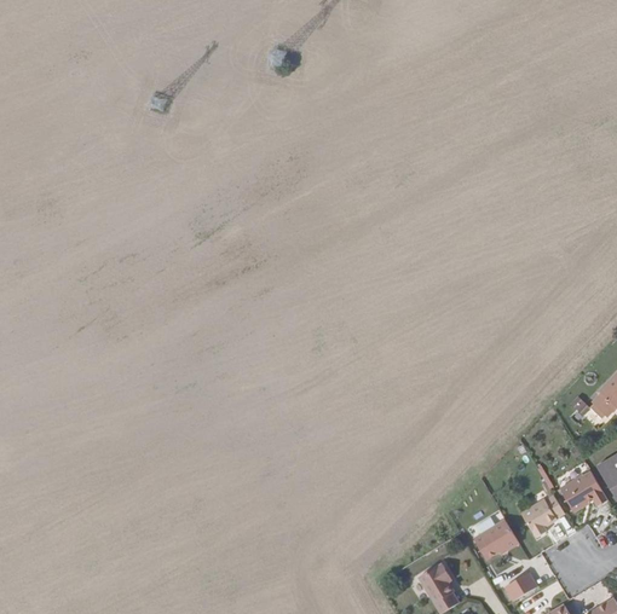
[(272,44),(267,58),(278,61),(283,47),(272,44)]
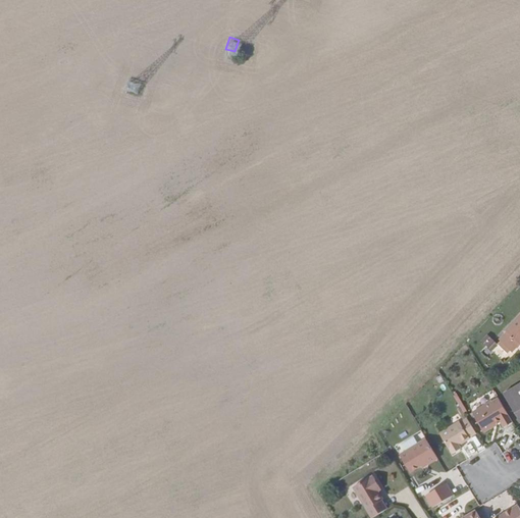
[(515,351),(519,346),(519,345),(519,314),(518,316),(518,315),(497,335),(499,338),(490,346),(492,347),(490,350),(500,359),(502,357),(504,358),(512,351),(514,352),(515,351)]
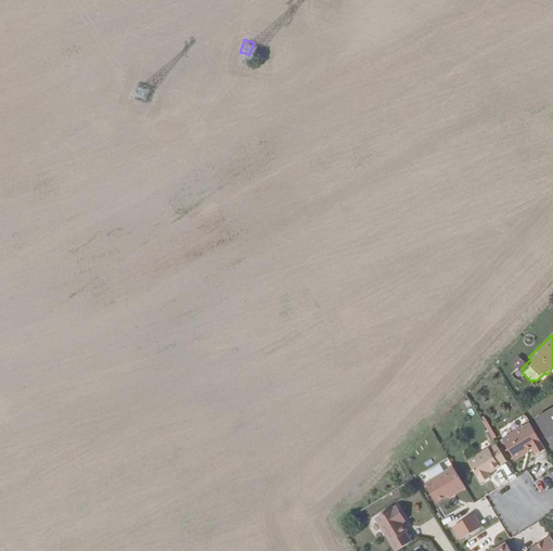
[(509,360),(522,368),(527,359),(514,351),(509,360)]
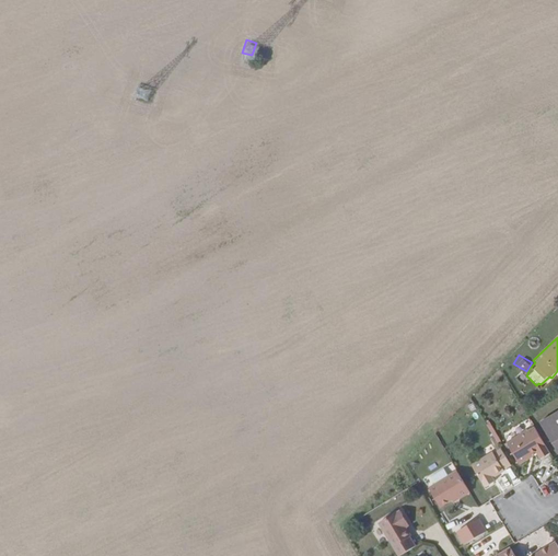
[(557,452),(557,408),(538,421),(557,452)]
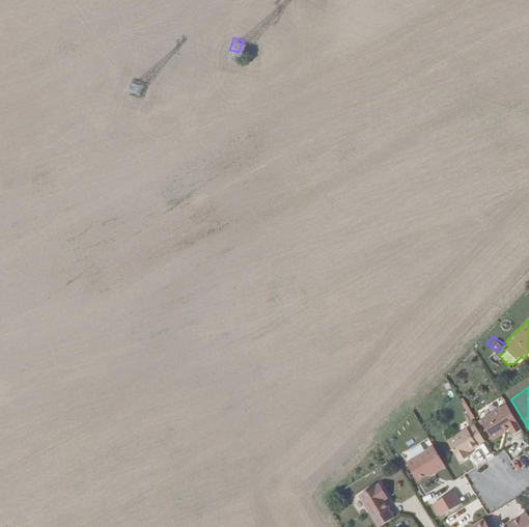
[(516,421),(505,404),(499,408),(499,406),(479,418),(491,438),(500,433),(498,432),(516,421)]
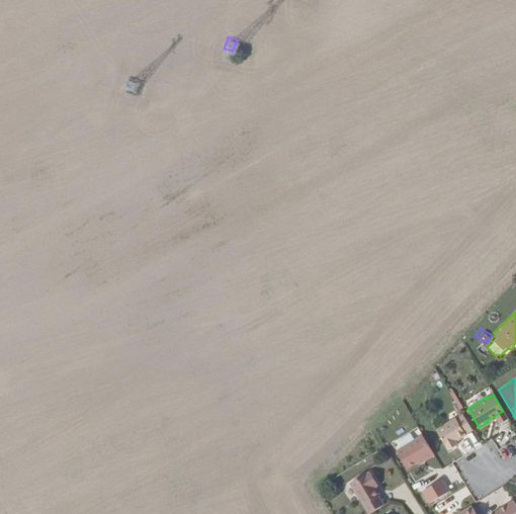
[(470,428),(462,414),(455,418),(454,417),(435,428),(445,445),(446,445),(448,448),(456,443),(453,440),(464,433),(463,432),(470,428)]
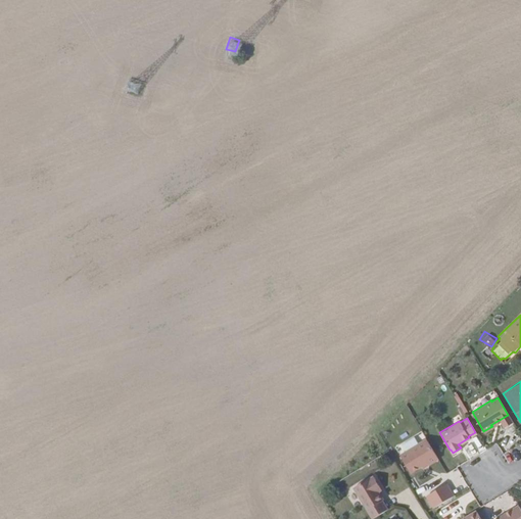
[(437,458),(425,438),(398,454),(410,472),(420,465),(425,462),(427,464),(437,458)]
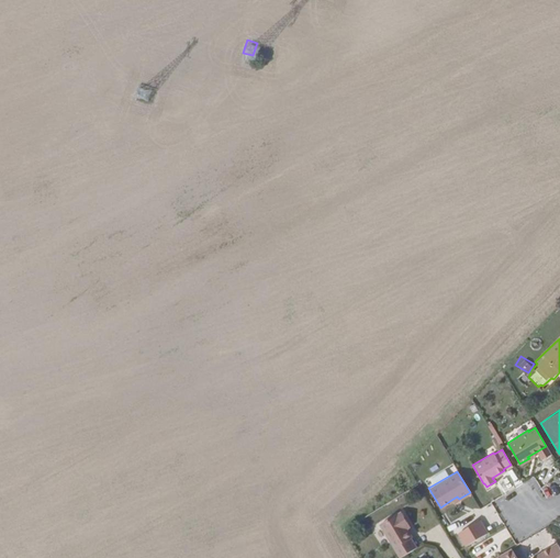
[(399,557),(415,547),(410,537),(411,537),(405,528),(403,524),(406,522),(400,511),(396,514),(396,513),(378,523),(399,557)]
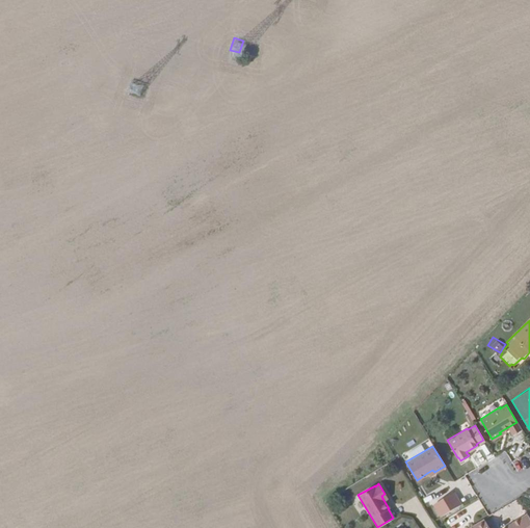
[(432,503),(441,516),(460,504),(453,491),(432,503)]
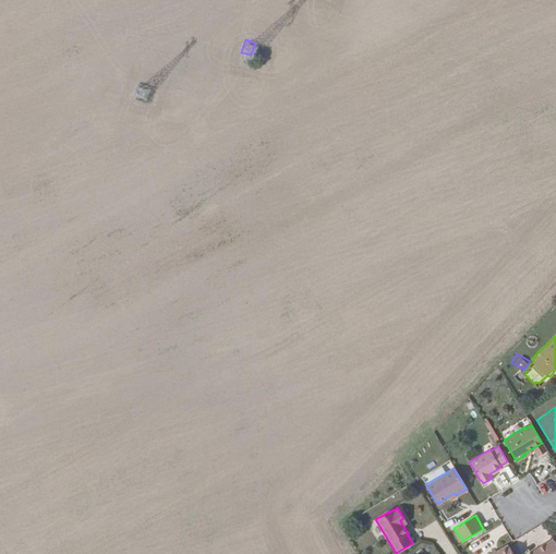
[(555,553),(555,545),(552,539),(526,553),(555,553)]
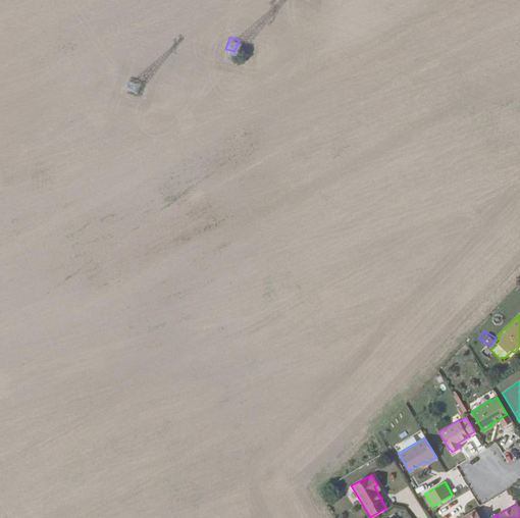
[(479,517),(474,509),(458,517),(479,517)]
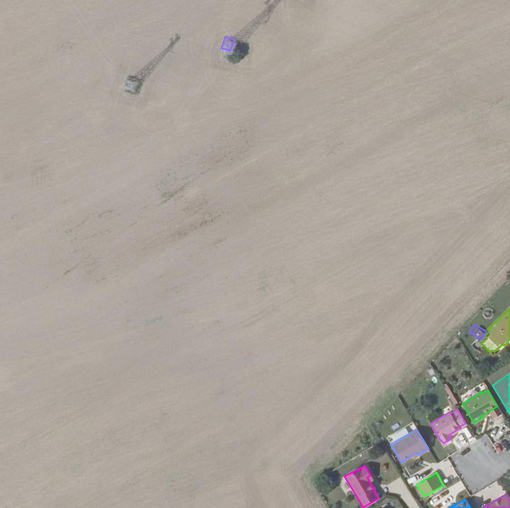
All buildings are outlined.
